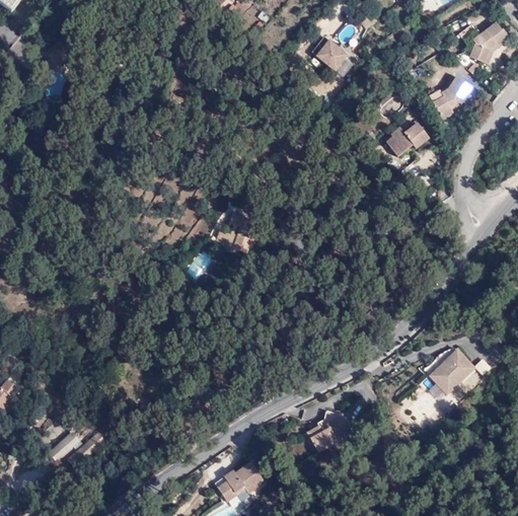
[(0,0),(0,3),(11,12),(20,0),(0,0)]
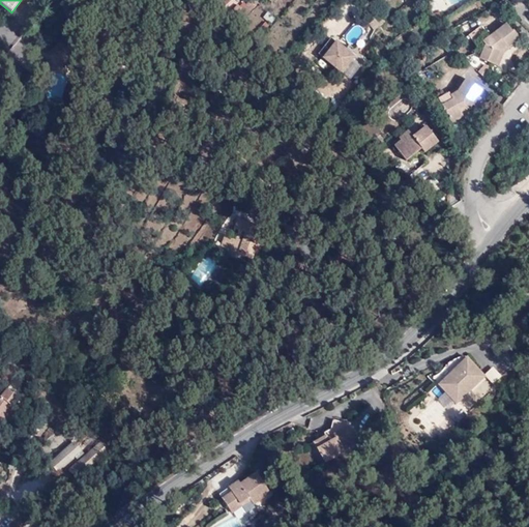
[(247,10),(256,1),(255,0),(245,0),(241,5),(247,10)]
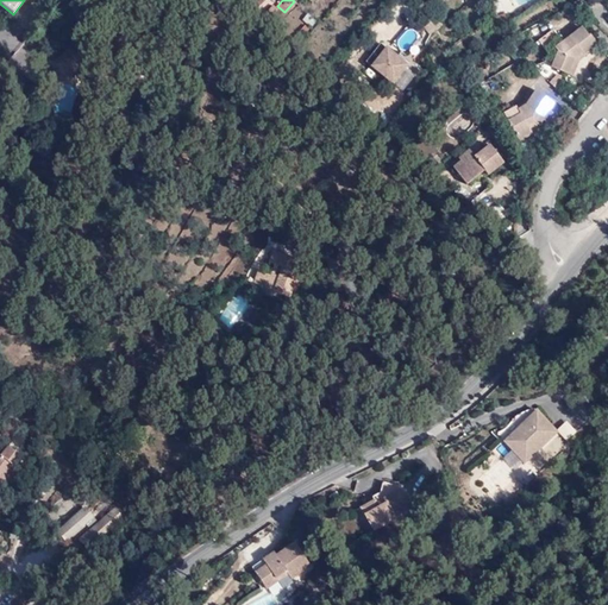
[(304,18),(314,23),(318,16),(307,10),(304,18)]
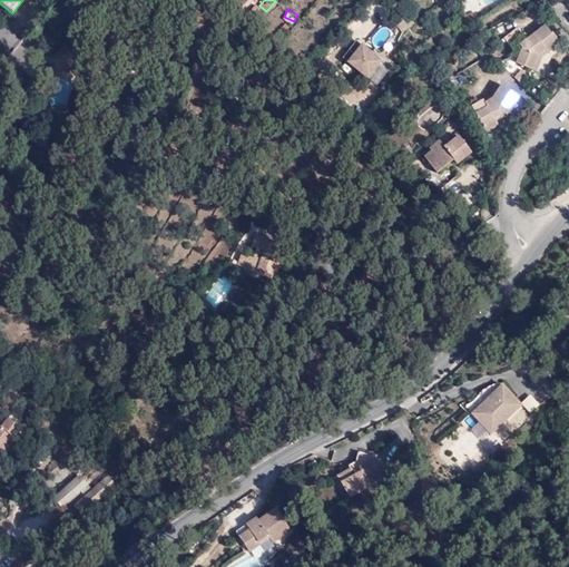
[(464,13),(469,22),(476,18),(473,11),(464,13)]
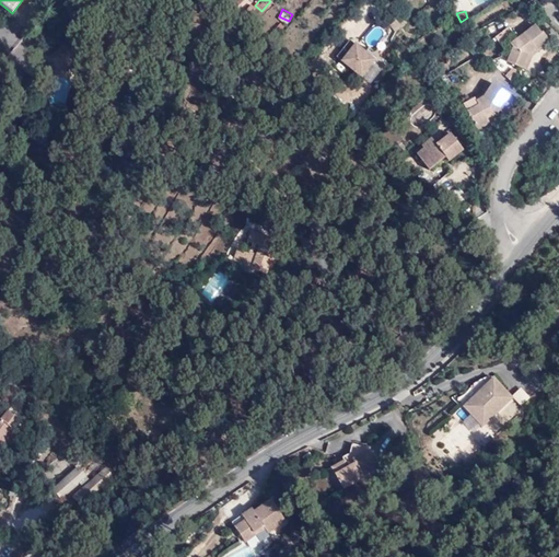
[(535,47),(537,49),(550,39),(543,31),(542,32),(535,24),(520,35),(514,30),(513,32),(509,25),(495,35),(503,47),(501,55),(508,57),(507,60),(524,68),(528,53),(535,47)]
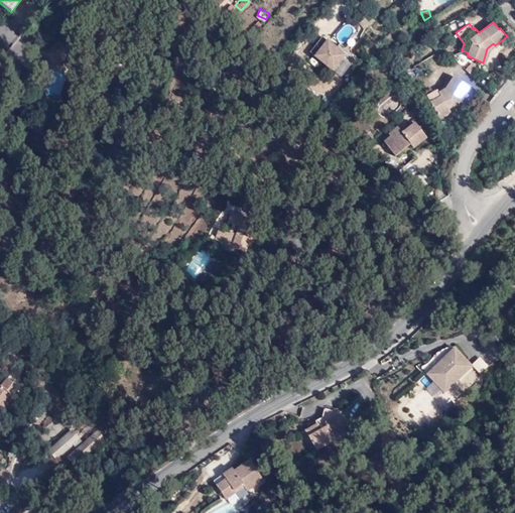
[(315,54),(328,39),(323,35),(309,50),(315,54)]
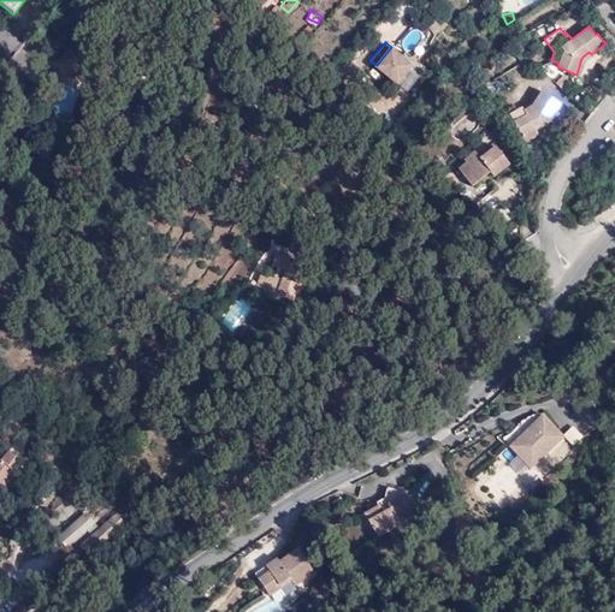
[(413,64),(391,47),(377,65),(398,83),(413,64)]
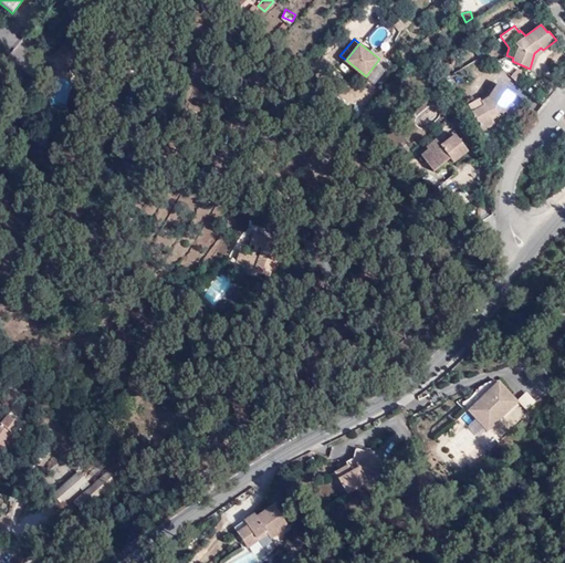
[(539,54),(543,50),(541,48),(534,53),(530,69),(533,70),(539,54)]
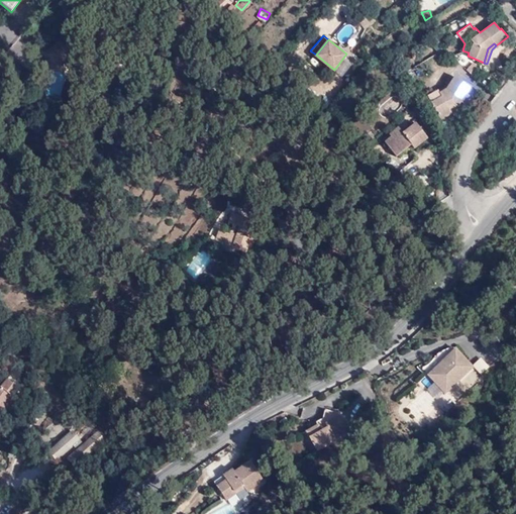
[(453,102),(457,105),(460,100),(463,102),(470,94),(467,92),(471,87),(455,75),(446,88),(439,92),(441,96),(431,101),(440,118),(452,112),(449,108),(448,105),(453,102)]
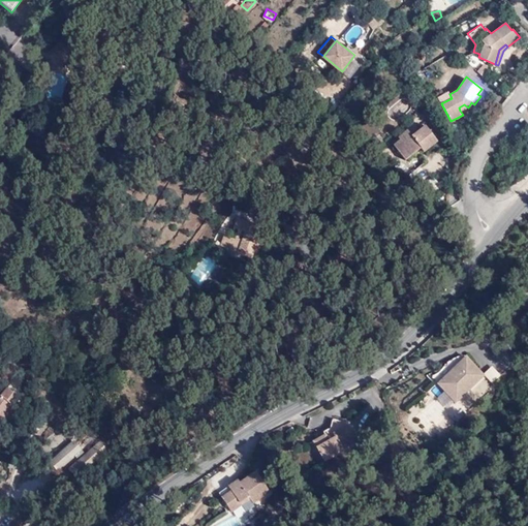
[(449,94),(457,90),(455,88),(437,97),(441,103),(452,98),(449,94)]
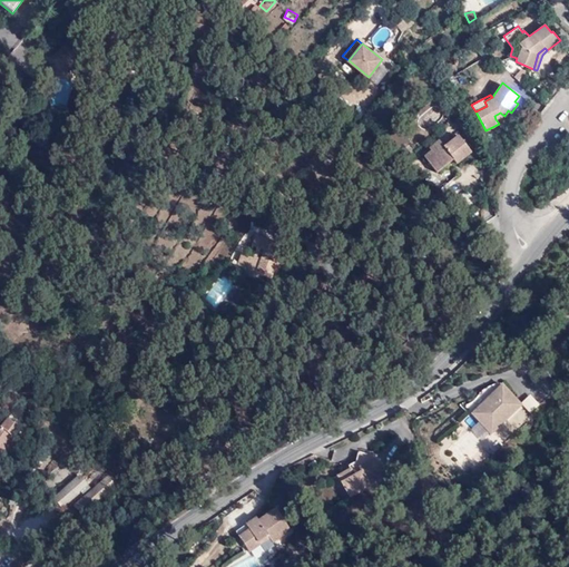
[(432,150),(425,156),(437,170),(453,158),(457,163),(472,150),(459,135),(444,146),(440,139),(429,147),(432,150)]
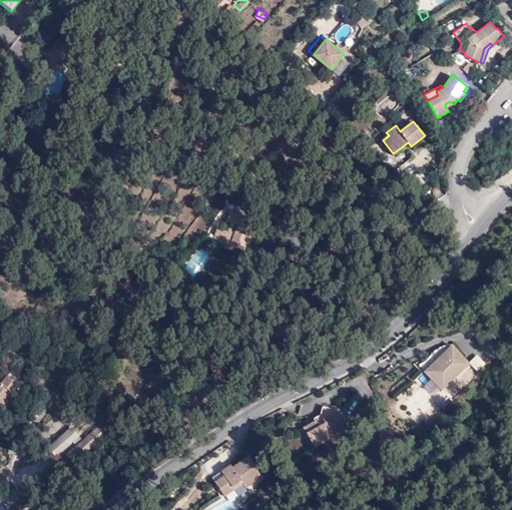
[(380,137),(383,140),(389,135),(386,132),(380,137)]
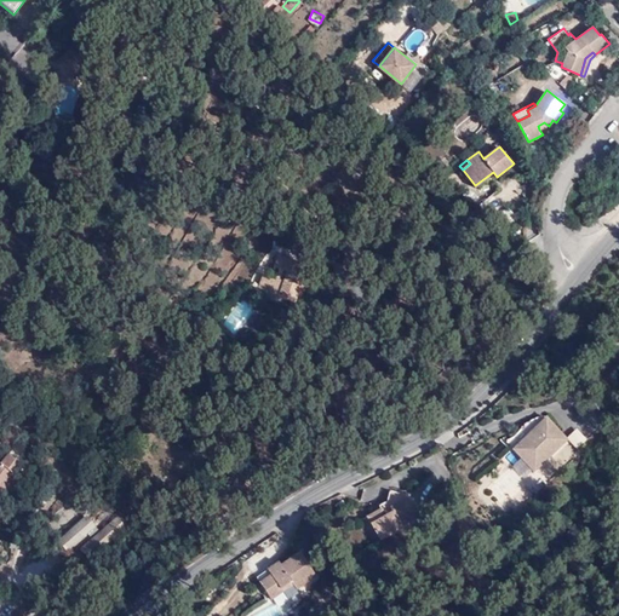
[(322,218),(328,202),(319,199),(313,214),(322,218)]
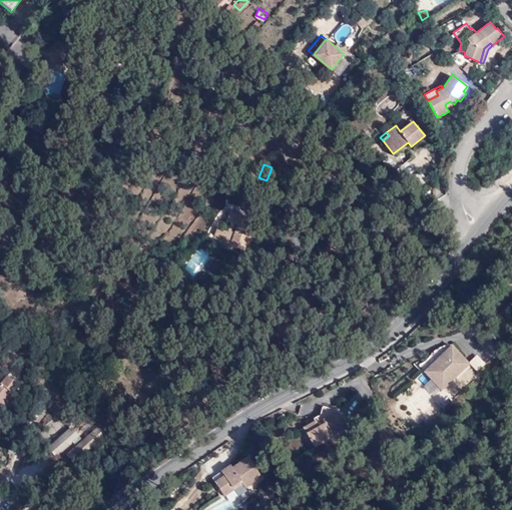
[(81,199),(90,207),(93,203),(84,195),(81,199)]
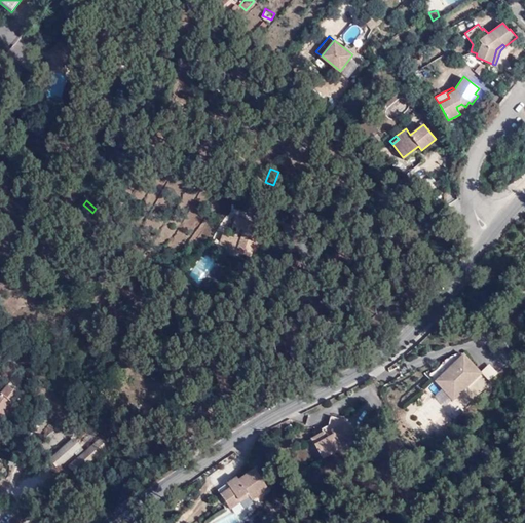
[(235,227),(239,216),(235,214),(231,225),(235,227)]
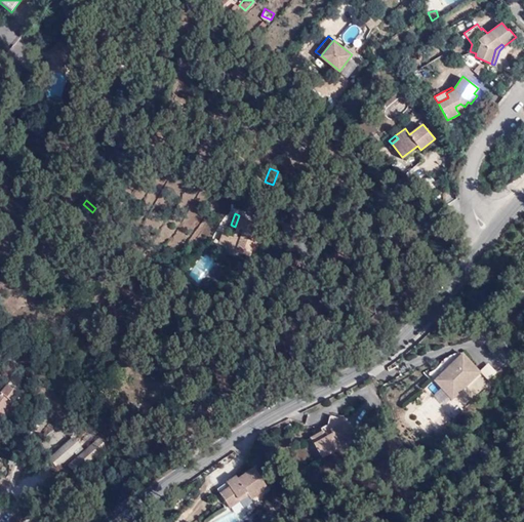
[(258,223),(239,215),(235,227),(233,234),(229,232),(222,250),(234,255),(236,250),(248,255),(250,251),(254,252),(264,227),(258,225),(258,223)]
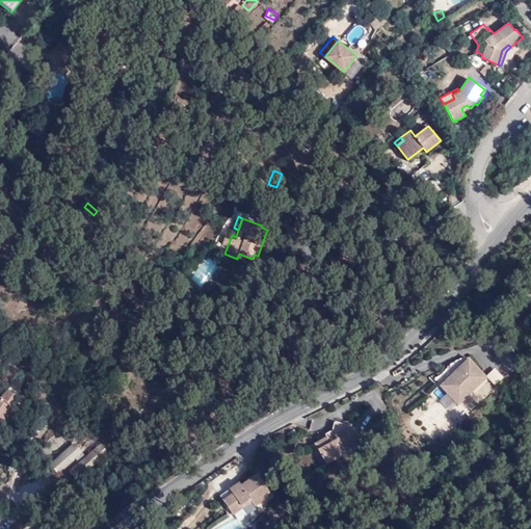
[(219,253),(224,254),(232,235),(227,233),(219,253)]
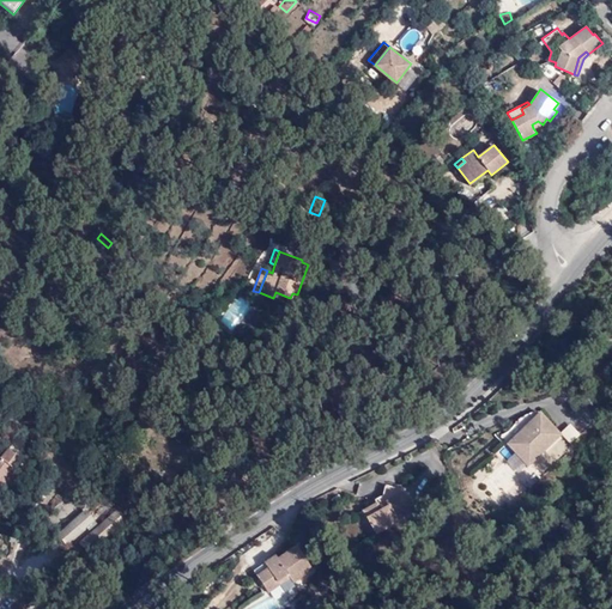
[(541,407),(509,439),(531,461),(563,428),(541,407)]
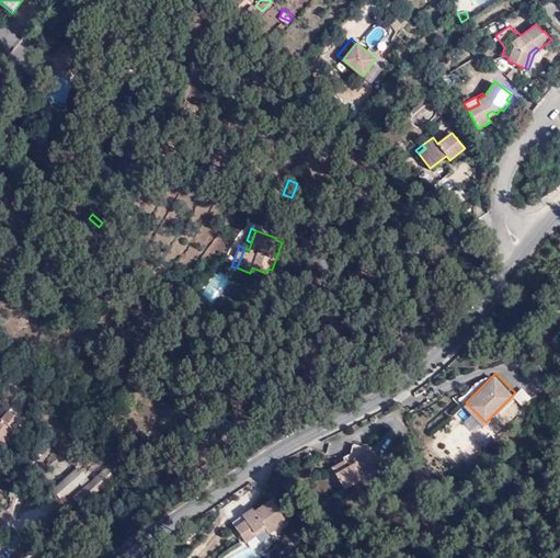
[(16,435),(25,428),(10,413),(0,424),(0,448),(1,451),(14,435),(16,435)]
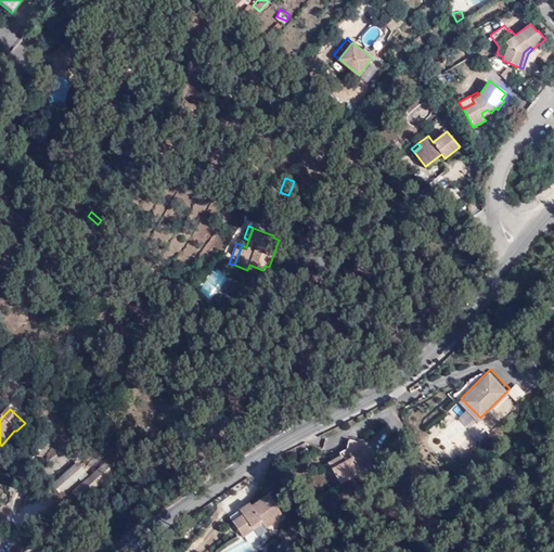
[(349,447),(330,458),(343,480),(362,469),(359,462),(374,453),(364,436),(351,433),(349,447)]
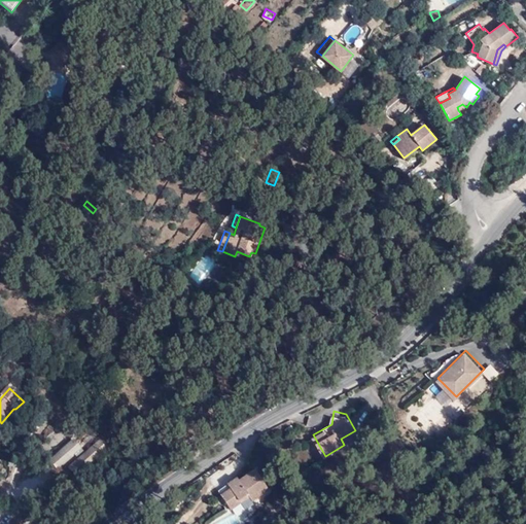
[(82,451),(74,443),(50,462),(59,475),(82,451)]
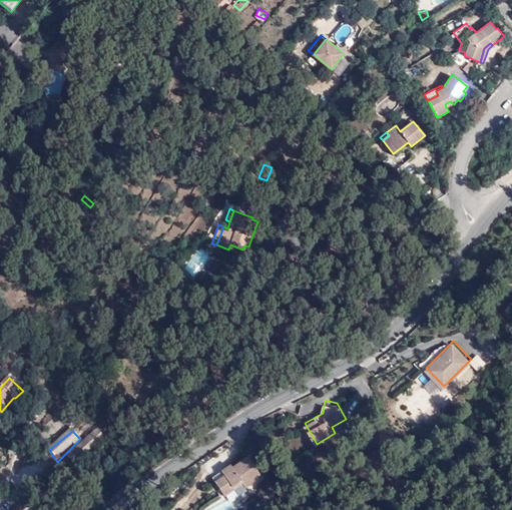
[(231,462),(212,475),(225,493),(235,486),(233,483),(241,478),(243,480),(246,483),(263,472),(248,453),(233,464),(231,462)]
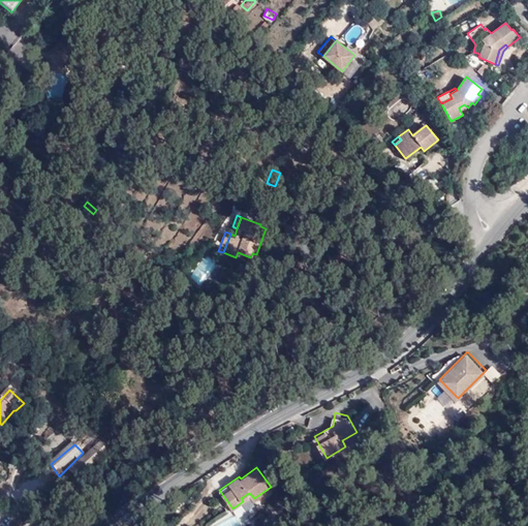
[(249,493),(241,498),(243,501),(251,495),(249,493)]
